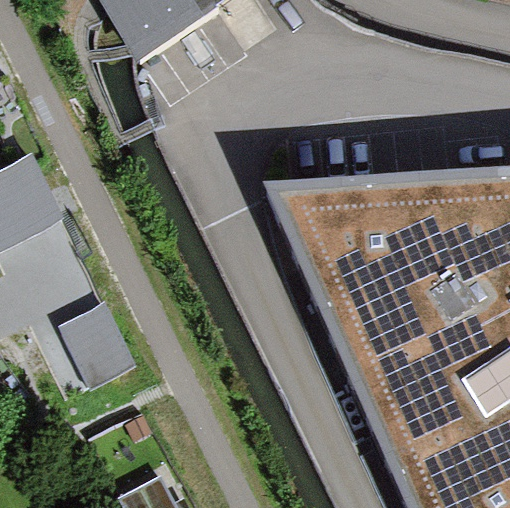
[(112,0),(121,14),(148,53),(228,0),(112,0)]
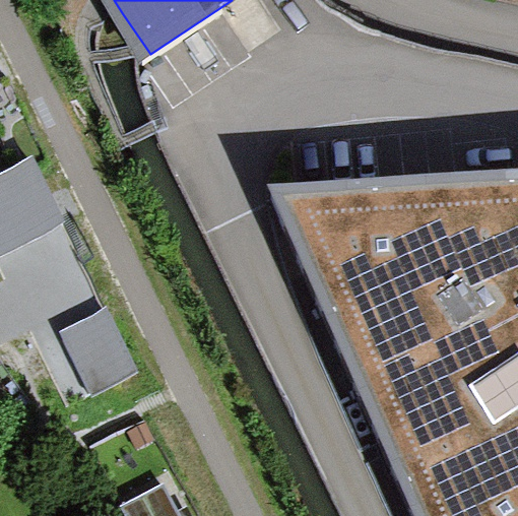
[(37,165),(0,182),(0,244),(61,215),(37,165)]
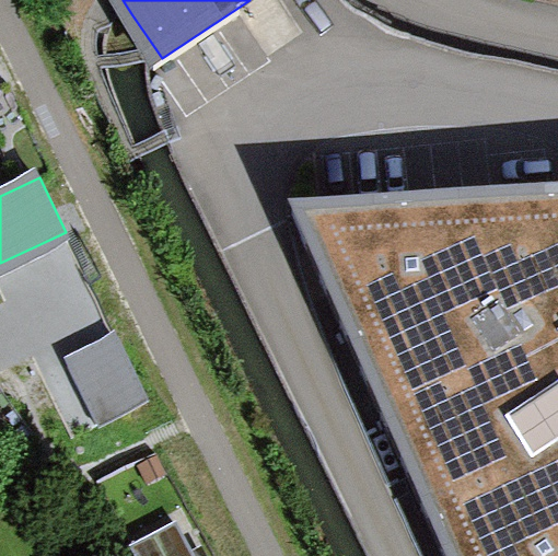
[(557,195),(338,210),(293,213),(445,555),(557,555),(557,195)]
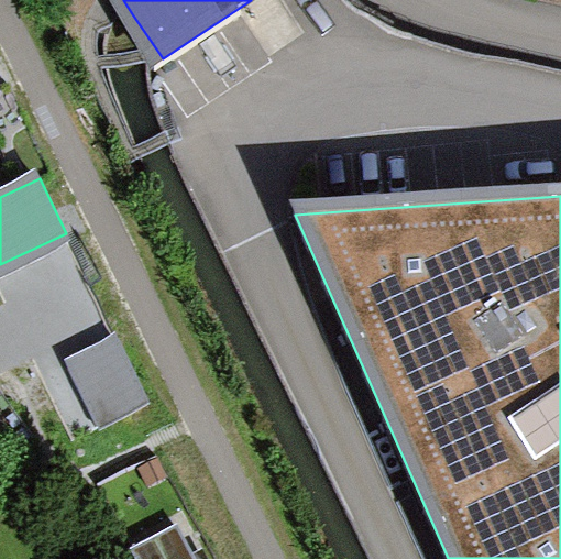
[(118,332),(65,358),(101,425),(154,405),(118,332)]
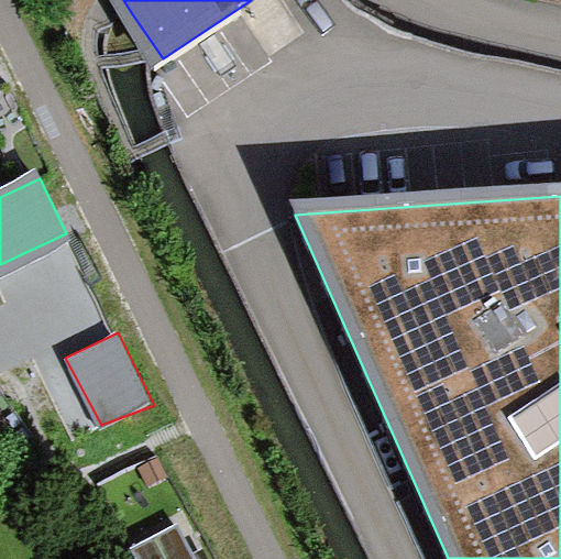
[(199,558),(182,524),(134,547),(140,558),(199,558)]
